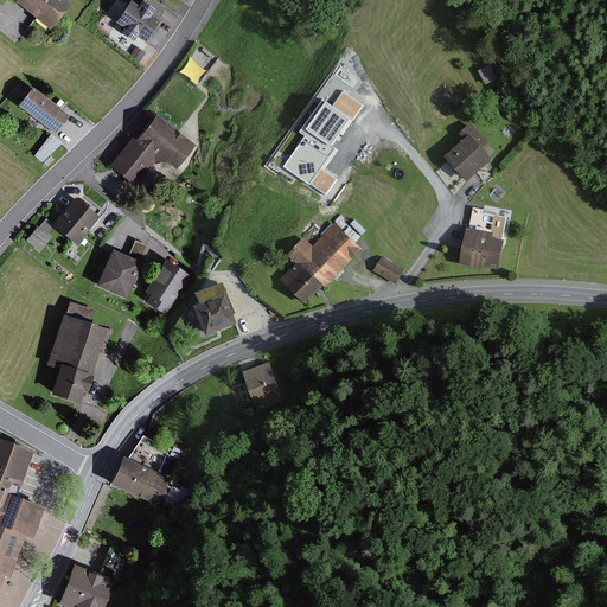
[(70,4),(64,0),(14,0),(13,1),(49,30),(70,4)]
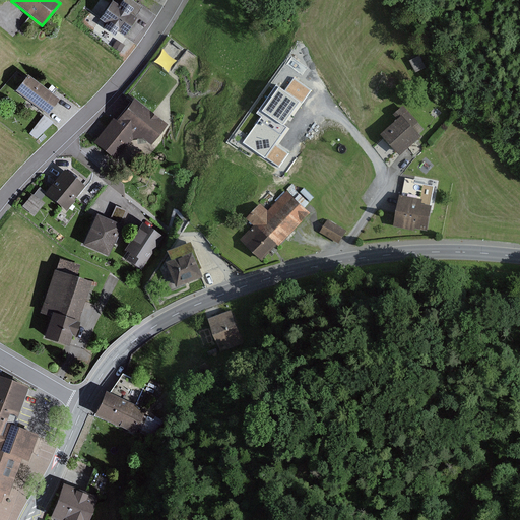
[(134,17),(141,7),(131,0),(122,0),(121,2),(120,1),(117,6),(110,1),(96,20),(104,24),(102,28),(113,37),(115,33),(123,38),(135,18),(134,17)]
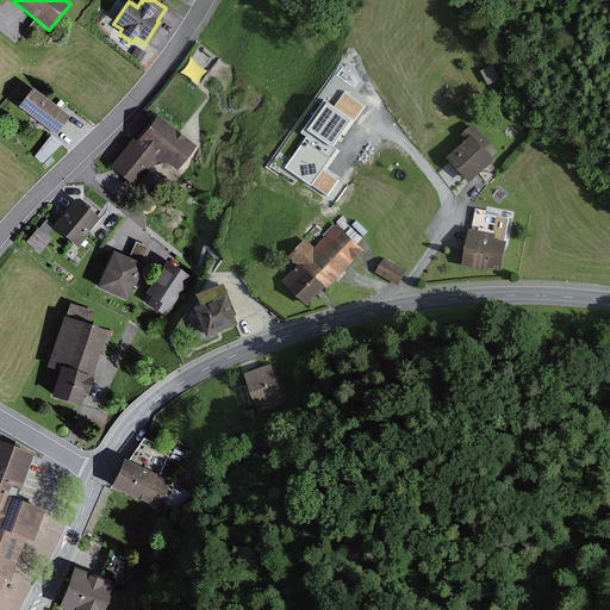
[(148,54),(137,47),(131,56),(142,62),(148,54)]
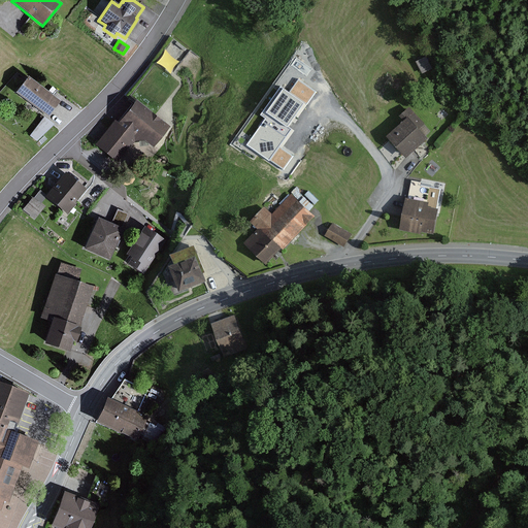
[(432,69),(426,57),(416,62),(423,74),(432,69)]
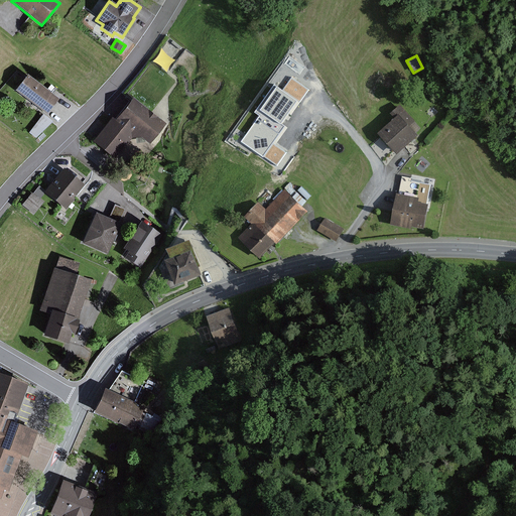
[(45,114),(56,99),(25,75),(13,90),(45,114)]
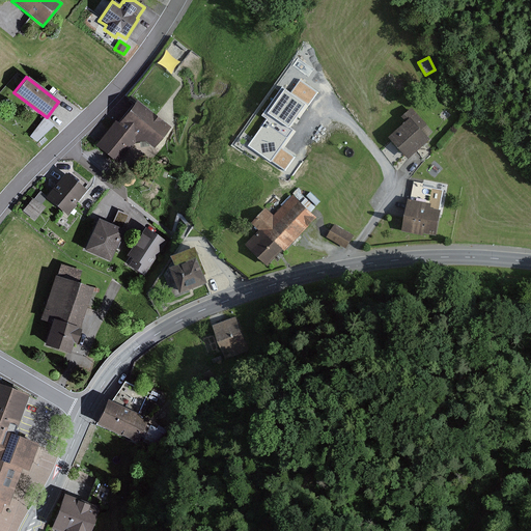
[(317,93),(300,81),(291,93),(282,87),(261,116),(267,119),(248,145),(285,171),(295,158),(281,148),(294,131),(289,128),(306,104),(308,106),(317,93)]
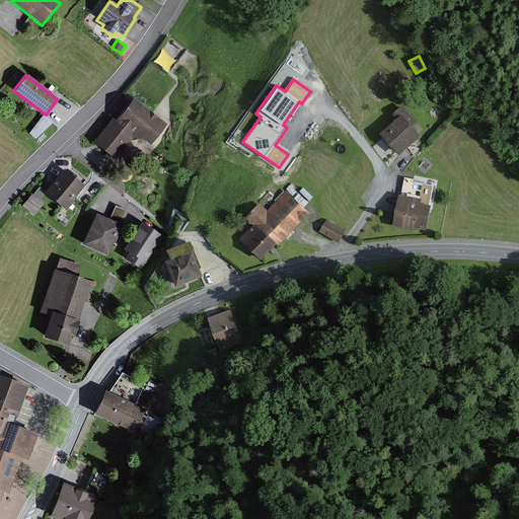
[(165,124),(132,98),(115,121),(112,119),(92,143),(100,149),(115,160),(131,139),(140,138),(149,145),(165,124)]
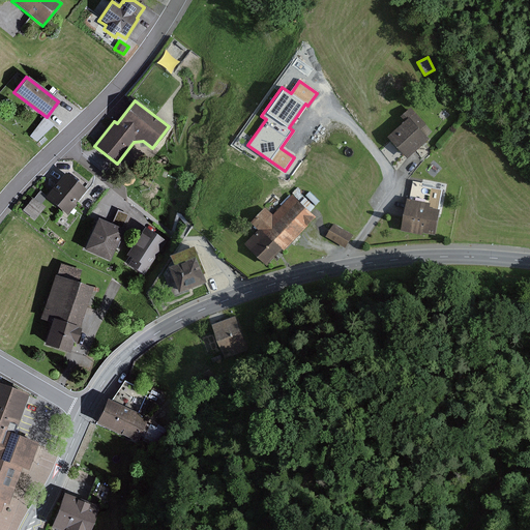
[(421,129),(427,125),(411,108),(401,117),(405,122),(388,137),(408,159),(430,140),(421,129)]
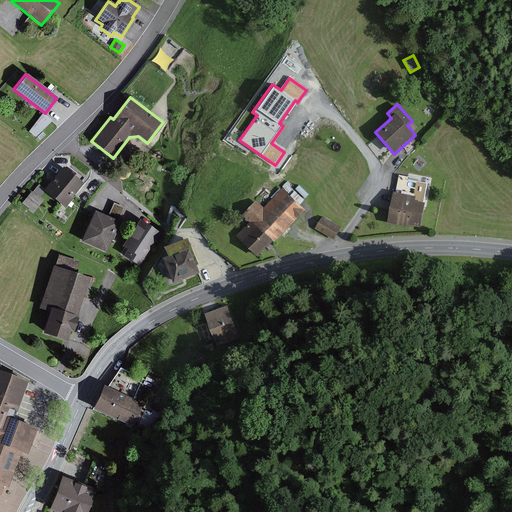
[(52,120),(42,113),(28,132),(35,137),(52,120)]
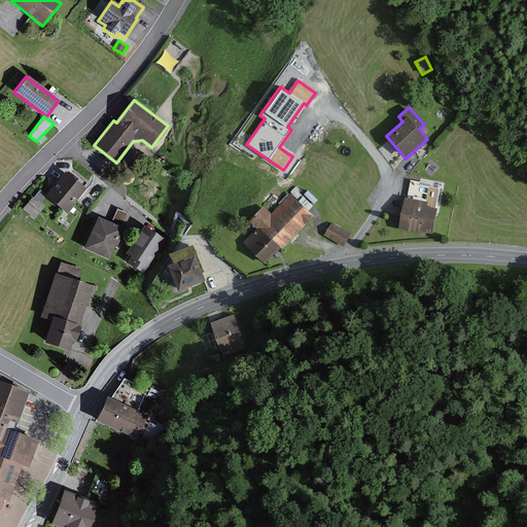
[(73,203),(84,189),(83,188),(88,183),(84,181),(80,185),(64,172),(43,197),(66,215),(75,204),(73,203)]
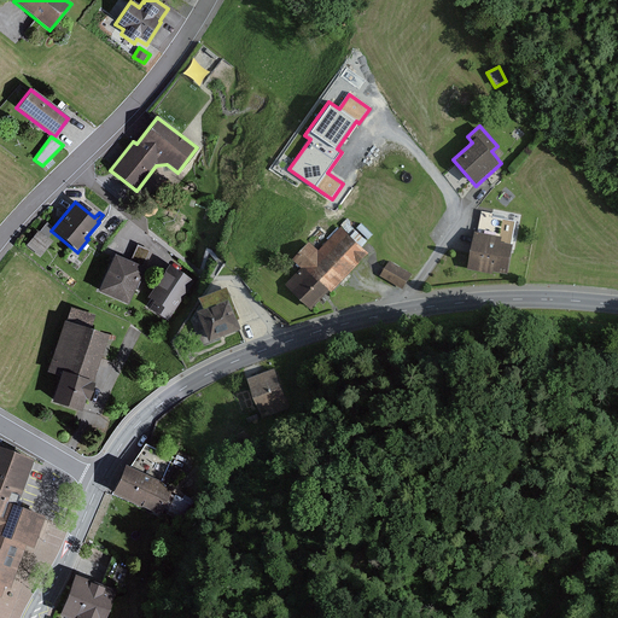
[(332,293),(369,254),(362,248),(368,242),(356,229),(351,235),(340,227),(319,250),(310,243),(293,260),(302,269),(286,285),(312,309),(324,296),(328,291),(332,293)]
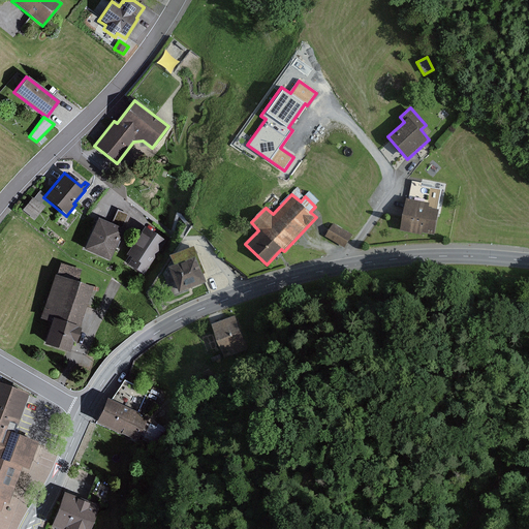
[(38,203),(32,197),(22,210),(34,220),(43,208),(38,203)]
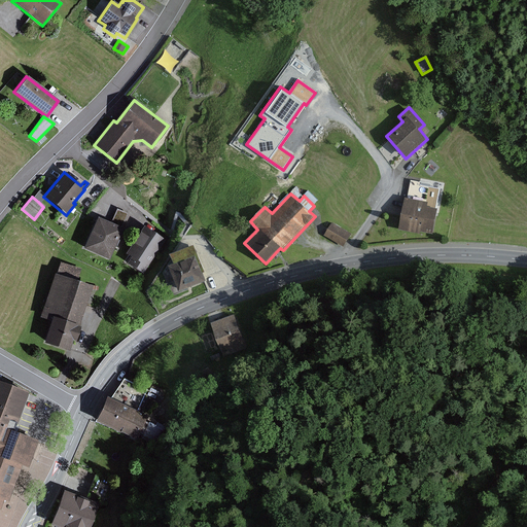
[(426,207),(427,202),(405,198),(398,230),(421,234),(421,232),(433,234),(437,209),(426,207)]
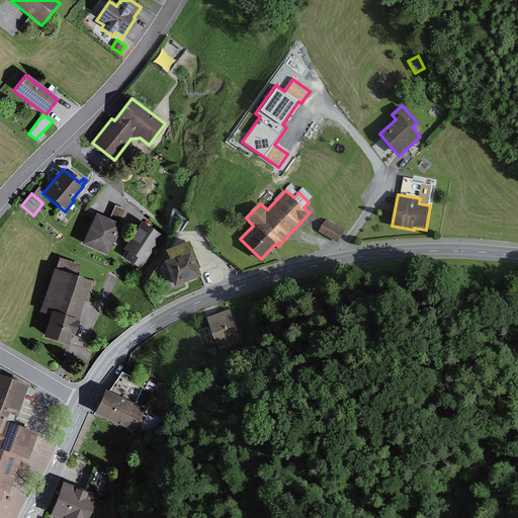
[(125,227),(119,225),(125,210),(114,205),(108,220),(94,213),(81,245),(106,256),(112,242),(118,244),(125,227)]
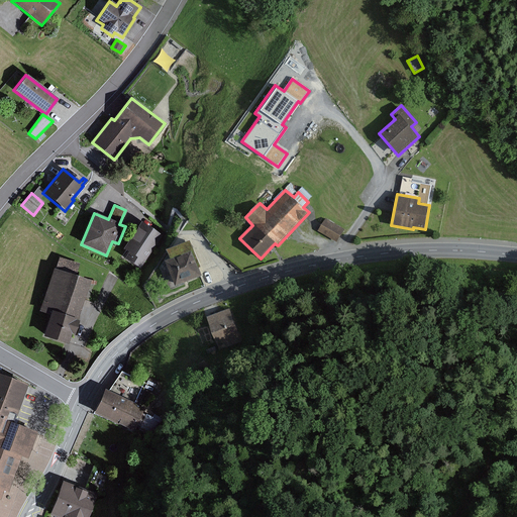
[(344,229),(326,219),(319,231),(337,241),(344,229)]
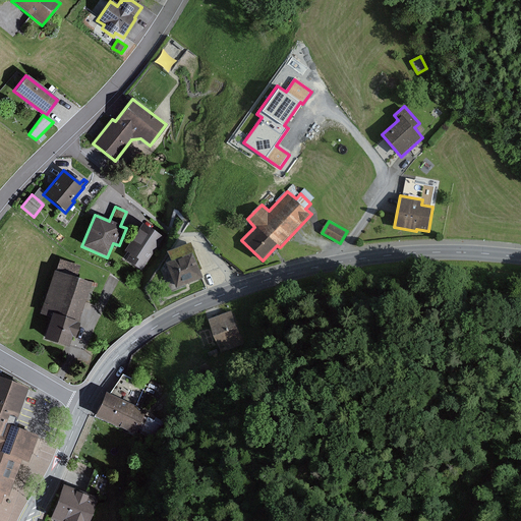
[(162,237),(140,224),(122,251),(128,254),(124,261),(139,271),(162,237)]
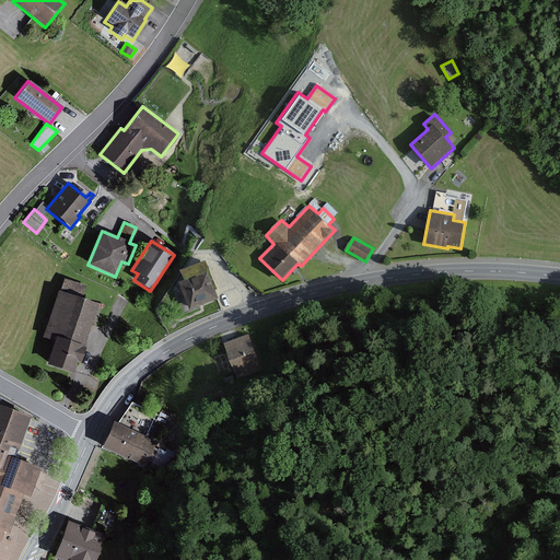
[(218,289),(206,260),(181,271),(185,280),(178,282),(190,310),(219,299),(216,290),(218,289)]
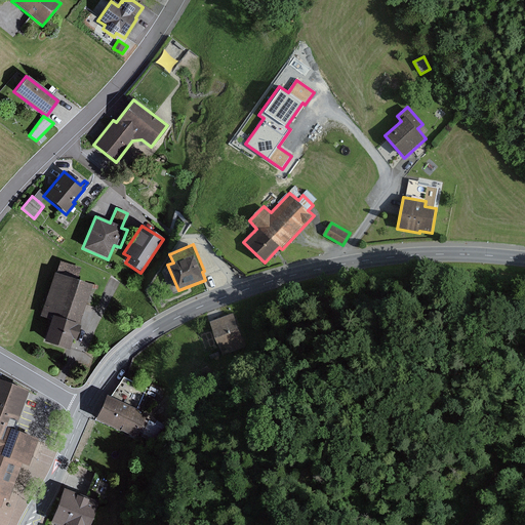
[(74,340),(91,284),(51,273),(38,317),(48,320),(41,341),(67,350),(70,339),(74,340)]
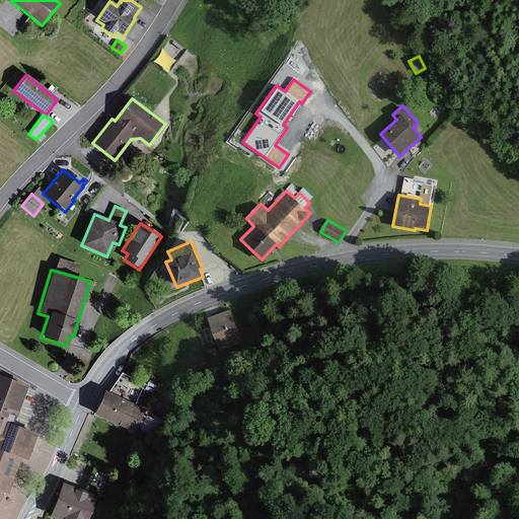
[(231,309),(207,318),(220,351),(243,342),(231,309)]
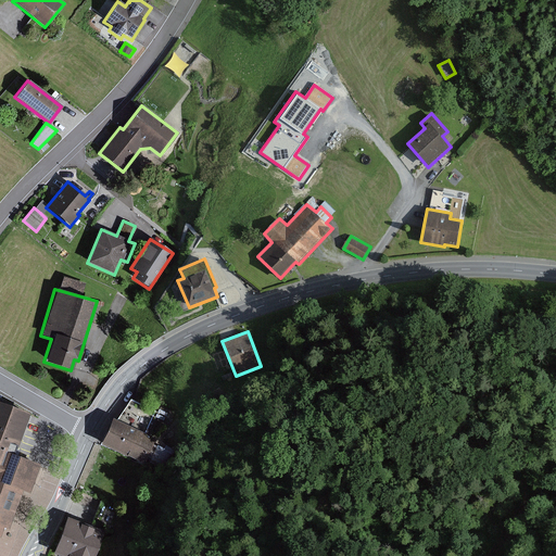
[(232,377),(230,369),(218,374),(222,381),(232,377)]
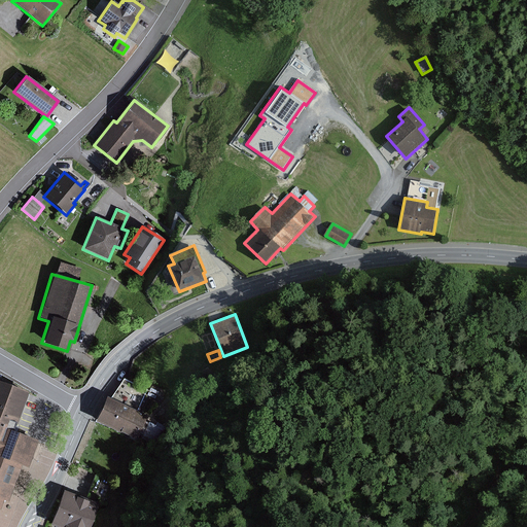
[(170,428),(157,422),(155,425),(149,422),(148,424),(145,422),(147,417),(137,413),(147,390),(126,379),(112,398),(108,397),(97,421),(136,442),(139,435),(142,437),(141,438),(161,447),(170,428)]
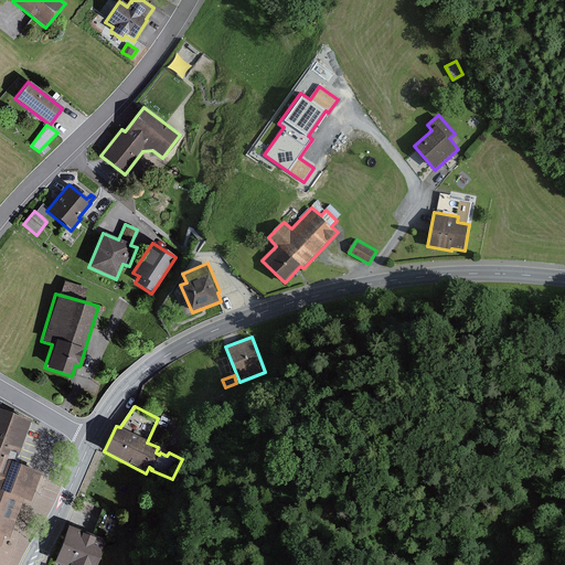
[(0,541),(1,537),(8,540),(22,500),(28,502),(38,473),(13,465),(16,459),(30,422),(0,411),(0,541)]
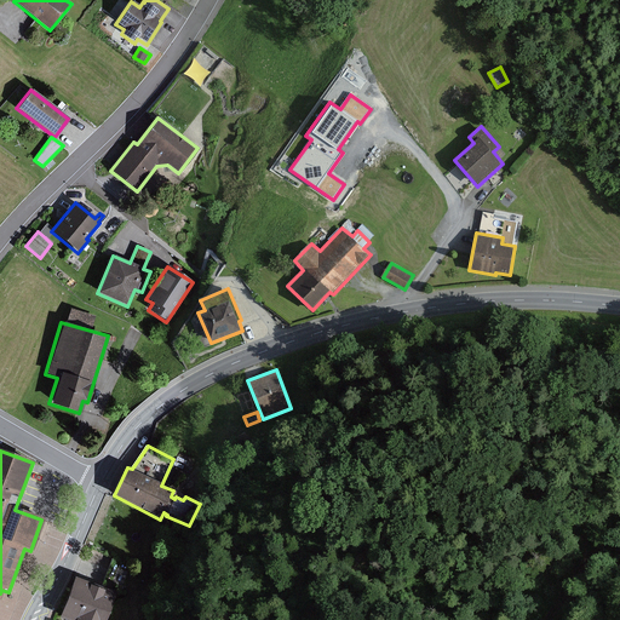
[(103,619),(114,595),(75,579),(61,616),(67,619),(103,619)]
